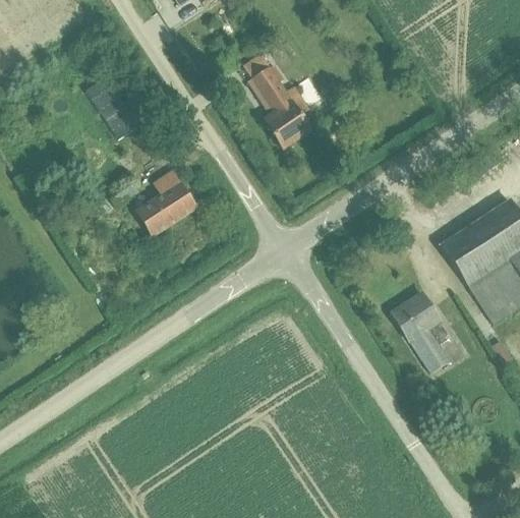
[(367,20),(362,23),(372,39),(378,36),(367,20)]
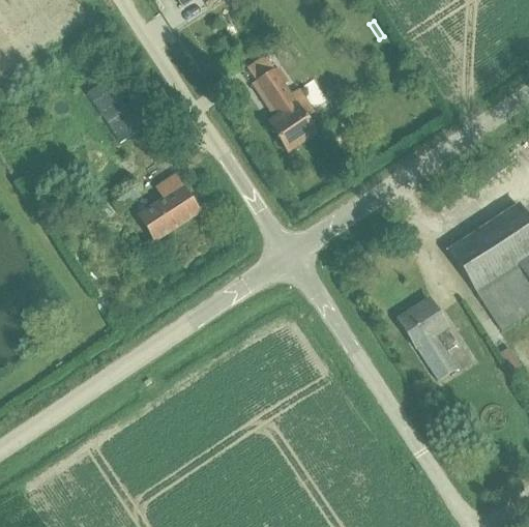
[(288,151),(317,133),(265,55),(247,66),(280,115),(268,122),(288,151)]
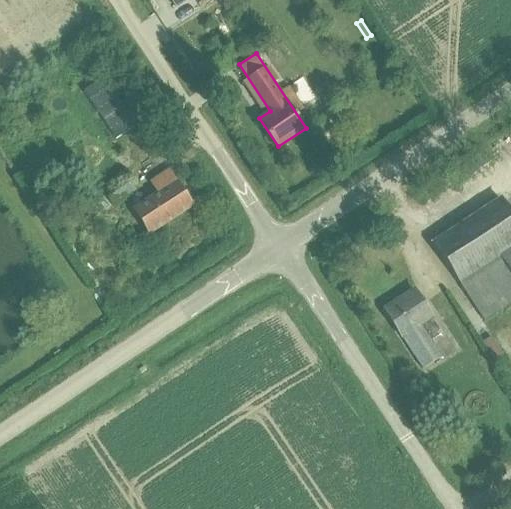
[(104,76),(84,89),(116,136),(135,123),(104,76)]
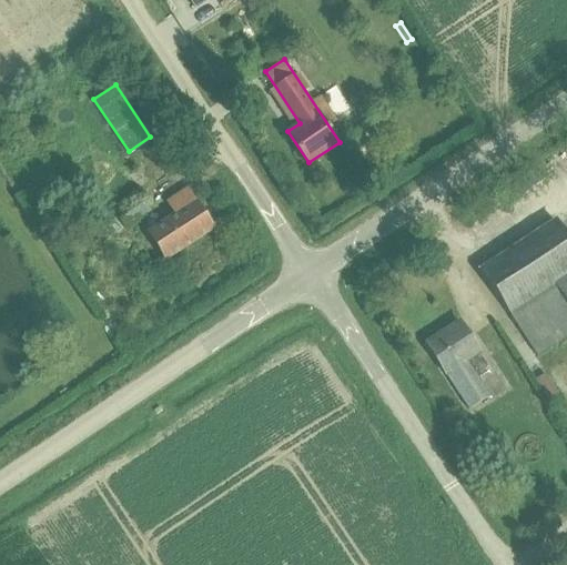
[(384,164),(373,168),(376,177),(387,173),(384,164)]
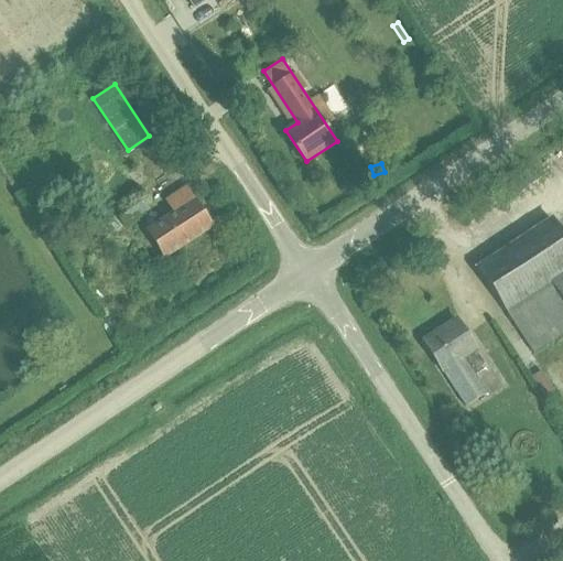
[(165,255),(212,225),(186,186),(168,198),(175,211),(148,228),(165,255)]
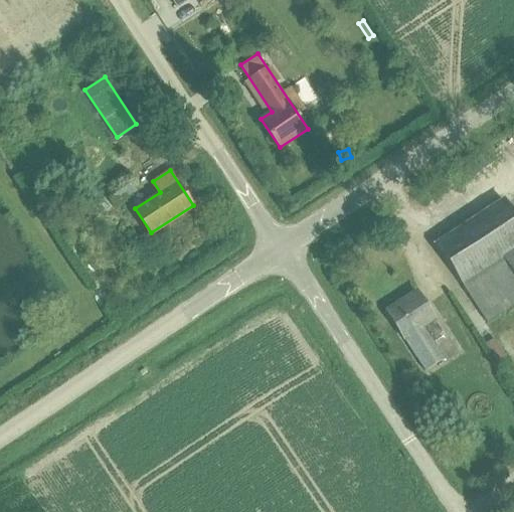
[(116,205),(137,189),(125,173),(104,189),(116,205)]
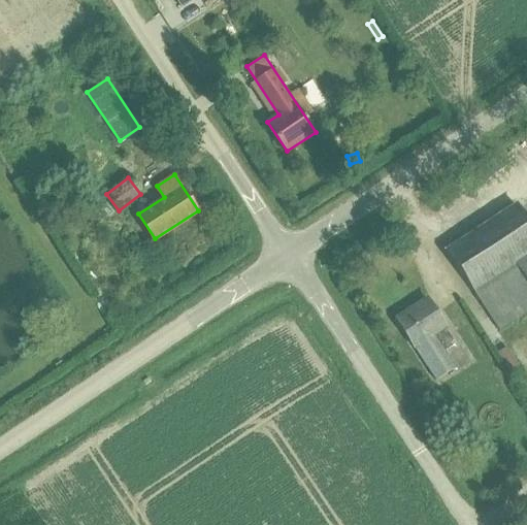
[(526,216),(517,201),(447,248),(473,289),(497,328),(526,307),(526,216)]
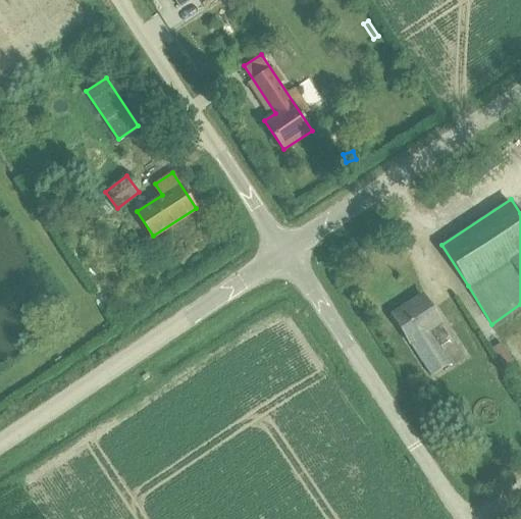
[(439,345),(452,338),(423,294),(393,314),(410,341),(431,374),(451,362),(439,345)]
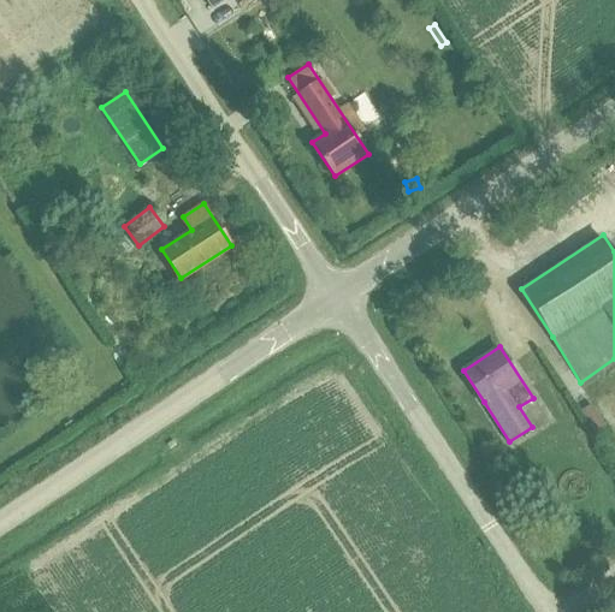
[(592,404),(581,411),(593,431),(604,423),(592,404)]
